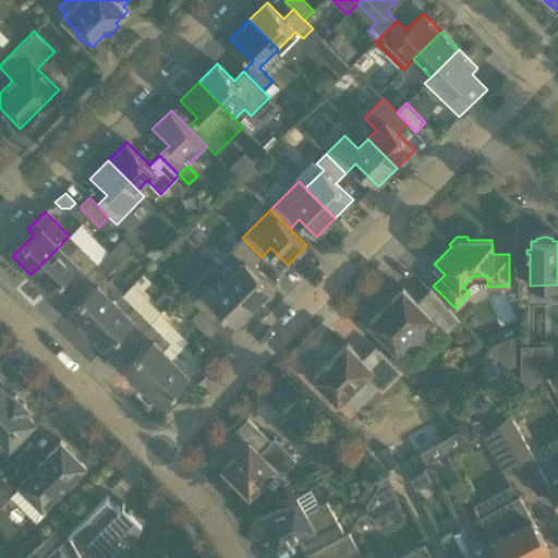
[(252,267),(262,257),(242,238),(222,256),(230,264),(220,273),(256,308),(275,290),(252,267)]
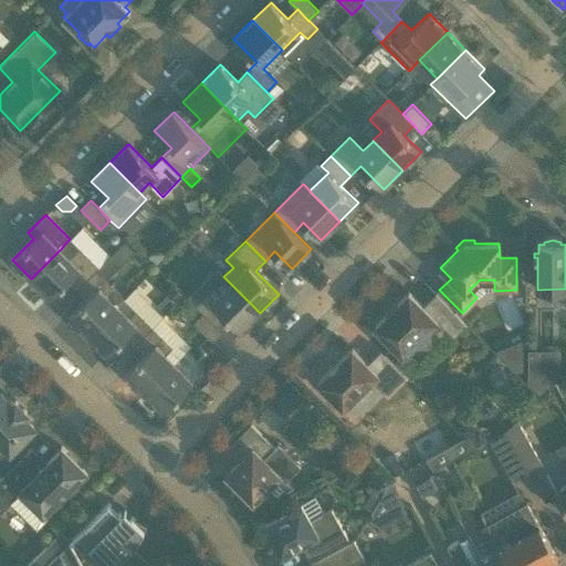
[(66,280),(76,290),(96,270),(100,266),(79,247),(69,257),(61,249),(31,279),(50,297),(66,280)]
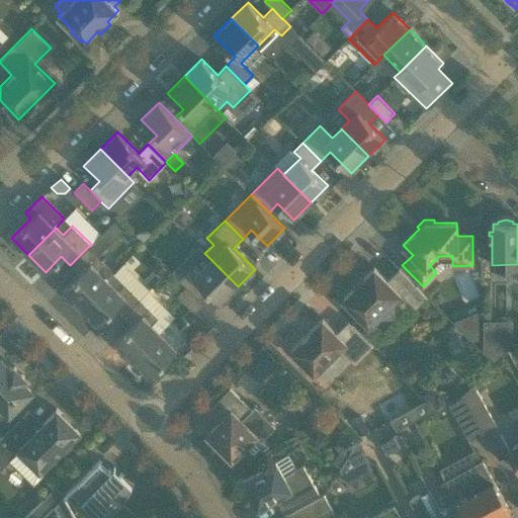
[(238,286),(204,253),(197,246),(171,272),(185,286),(185,285),(196,296),(205,287),(221,304),(238,286)]
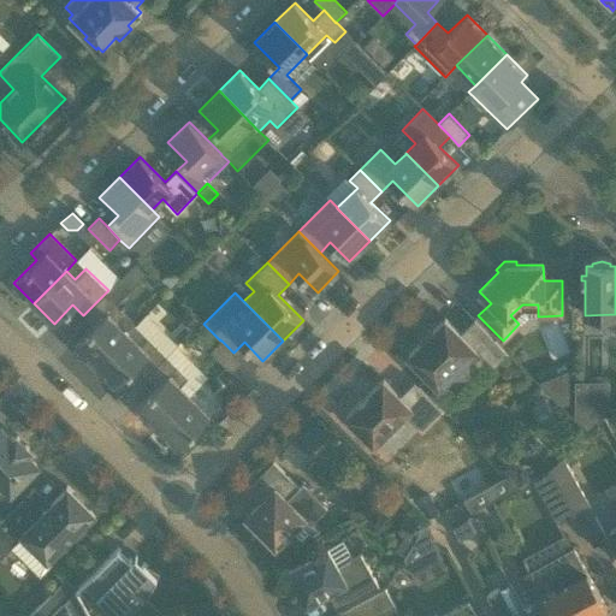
[(75,344),(95,365),(135,325),(105,294),(83,315),(94,325),(75,344)]
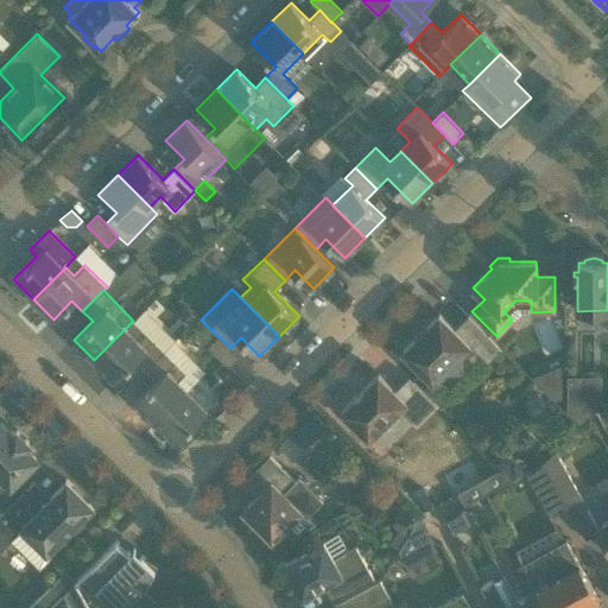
[(439,314),(426,327),(403,350),(434,381),(445,369),(449,374),(455,374),(462,367),(462,361),(458,356),(470,344),(488,362),(501,349),(468,316),(454,329),(439,314)]
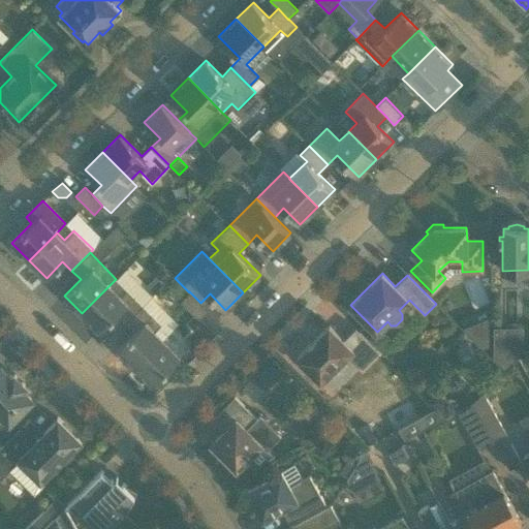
[(116,279),(82,313),(99,331),(116,315),(124,323),(143,305),(125,287),(116,279)]
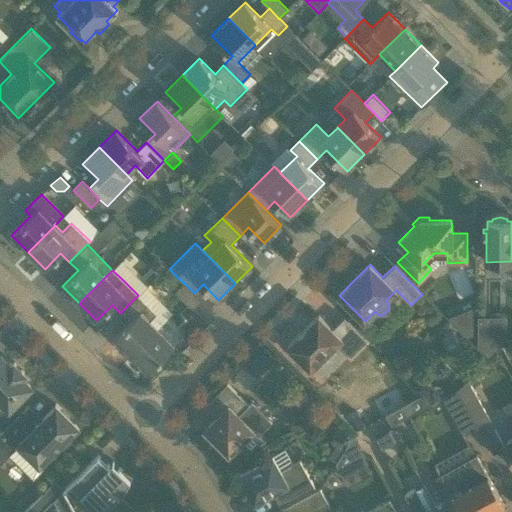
[(201,300),(194,293),(183,282),(183,283),(174,291),(192,309),(201,300)]
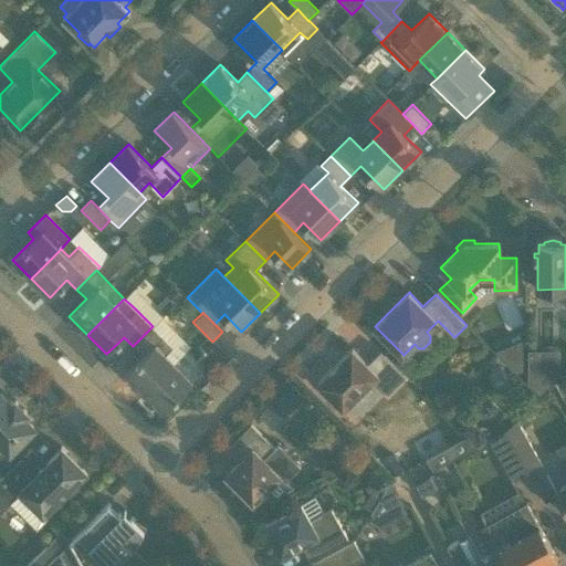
[(153,326),(133,346),(143,356),(126,373),(145,391),(174,362),(166,354),(173,346),(153,326)]
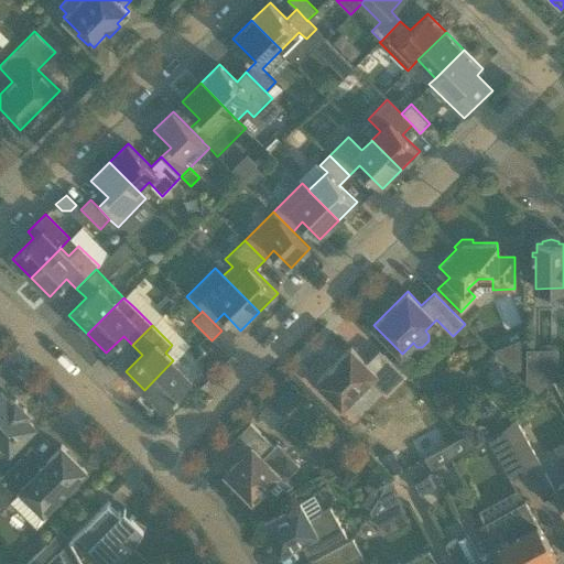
[(386,392),(403,375),(379,350),(367,362),(351,347),(338,359),(337,358),(328,367),(329,368),(317,381),(331,396),(329,400),(336,405),(340,404),(343,407),(371,378),(386,392)]
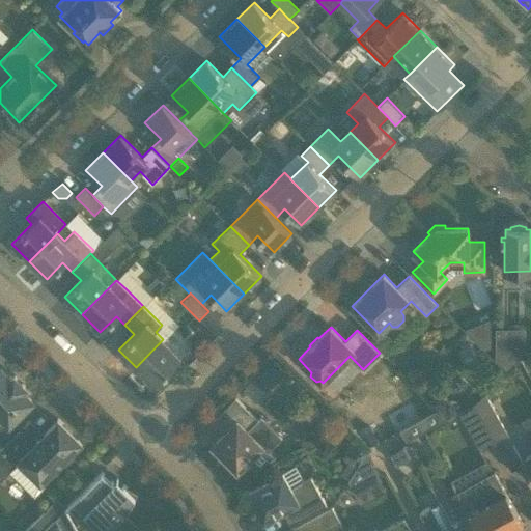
[(525,330),(496,330),(496,359),(505,369),(526,352),(525,330)]
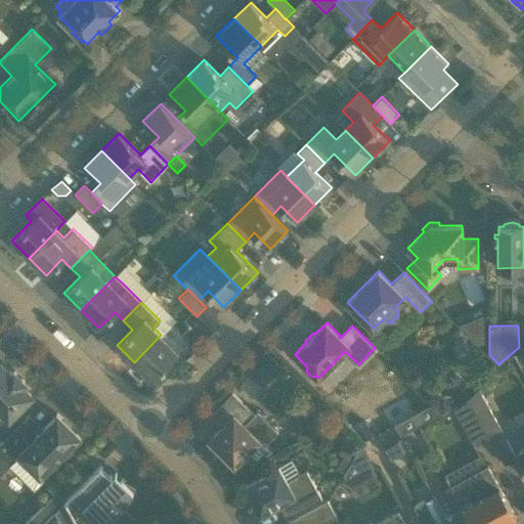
[(161,335),(134,362),(151,380),(178,352),(161,335)]
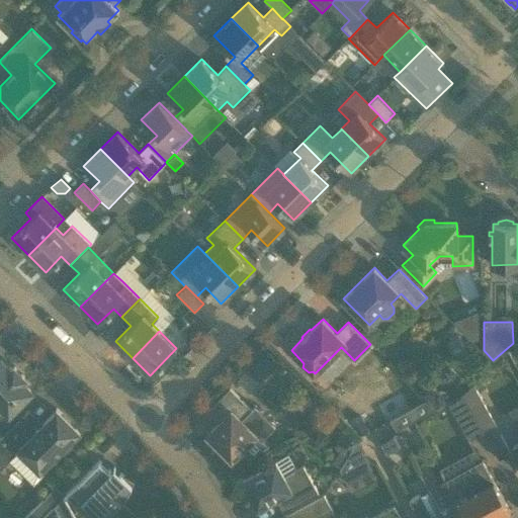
[(0,411),(4,407),(12,415),(21,405),(18,403),(31,391),(21,380),(24,376),(16,368),(14,366),(10,369),(0,359),(0,411)]
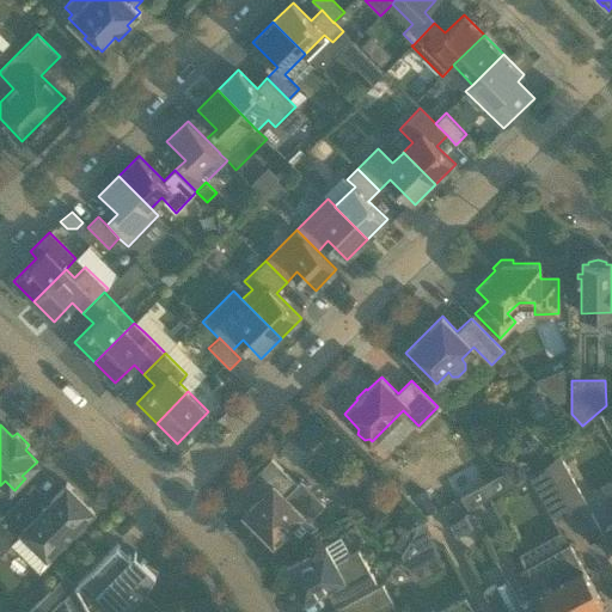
[(557,454),(546,466),(551,475),(570,512),(587,502),(560,453),(557,454)]
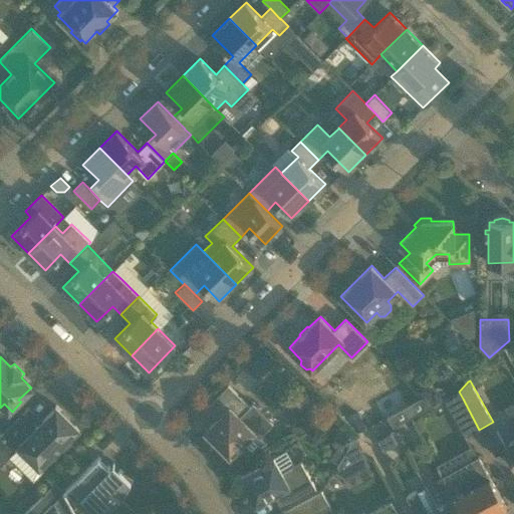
[(253,403),(249,407),(228,384),(206,408),(217,419),(206,431),(218,443),(215,446),(225,456),(228,453),(230,455),(239,446),(246,453),(245,453),(245,454),(266,443),(266,442),(265,443),(259,437),(273,424),(253,403)]
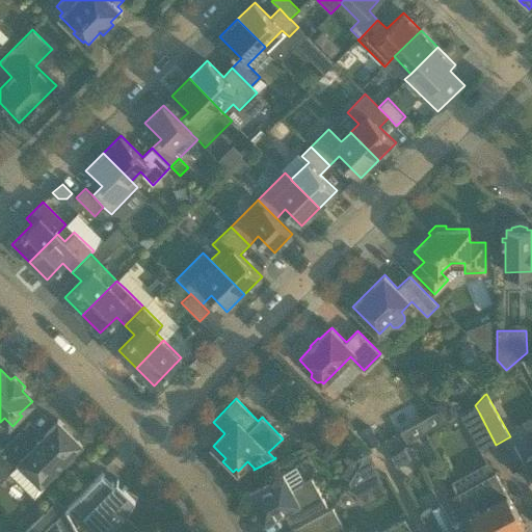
[(479,413),(475,405),(460,413),(482,452),(496,445),(479,413)]
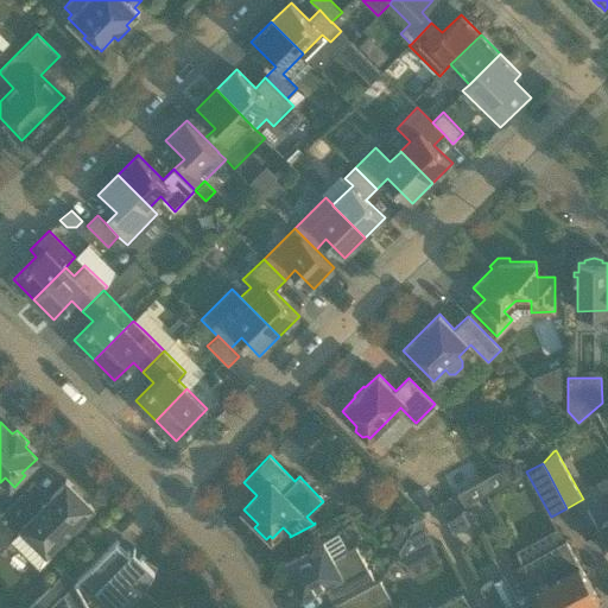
[(479,481),(486,494),(512,480),(501,469),(479,481)]
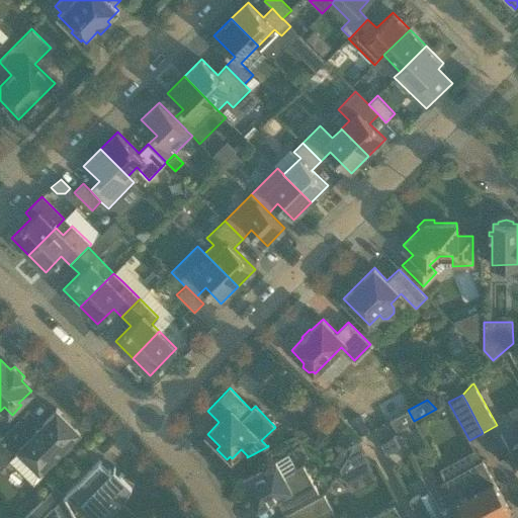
[(55,463),(71,447),(67,443),(78,432),(79,433),(80,432),(57,409),(56,409),(57,411),(36,431),(21,417),(0,438),(0,468),(8,460),(33,486),(47,472),(41,468),(51,459),(55,463)]
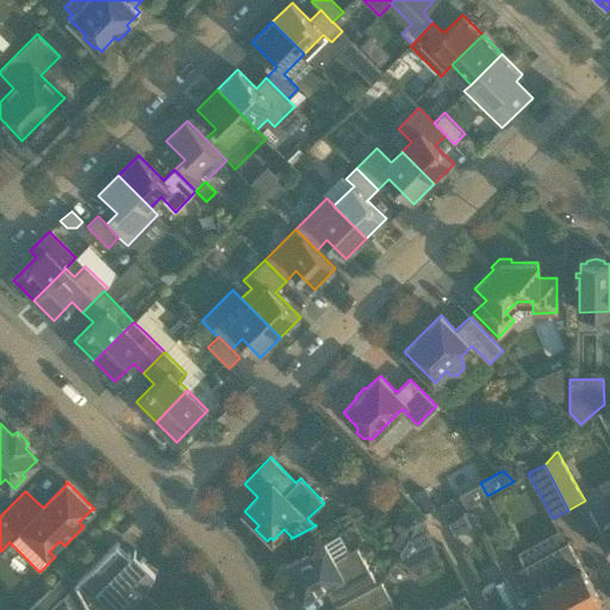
[(609,548),(609,497),(608,499),(609,504),(609,522),(599,529),(609,548)]
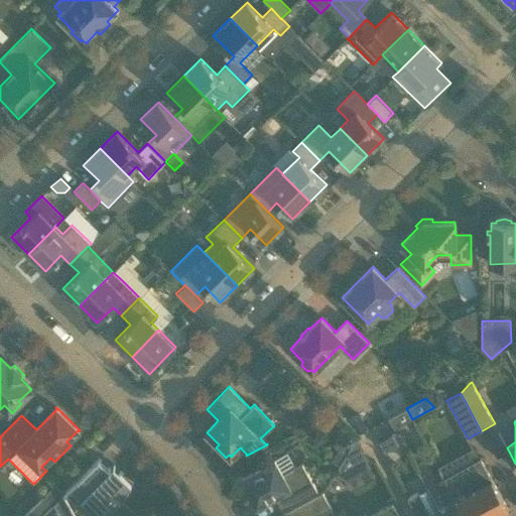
[(356,438),(340,466),(338,468),(342,474),(368,460),(356,438)]
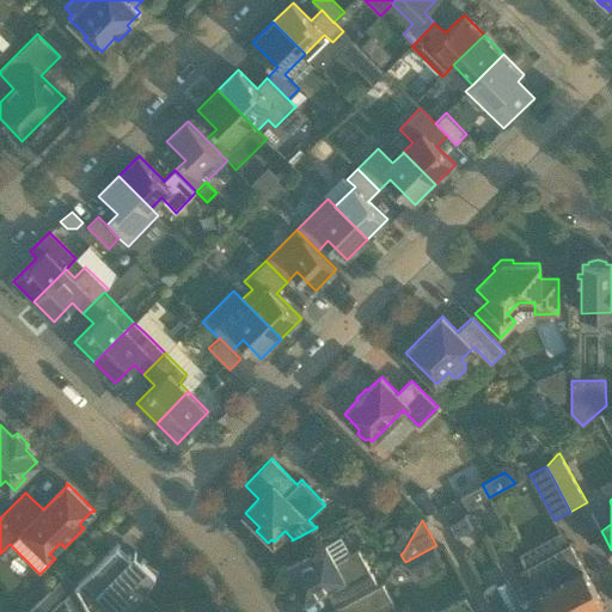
[(147,561),(147,563),(142,558),(138,564),(117,544),(105,556),(75,586),(90,611),(115,611),(120,610),(140,593),(155,571),(159,568),(147,561)]
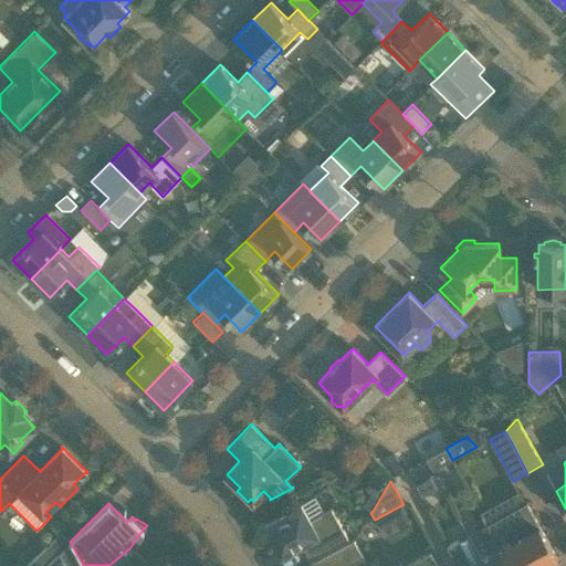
[(266,528),(265,528),(264,534),(266,538),(272,540),(273,540),(282,555),(302,544),(310,559),(348,538),(332,509),(310,520),(301,503),(264,524),(266,528)]
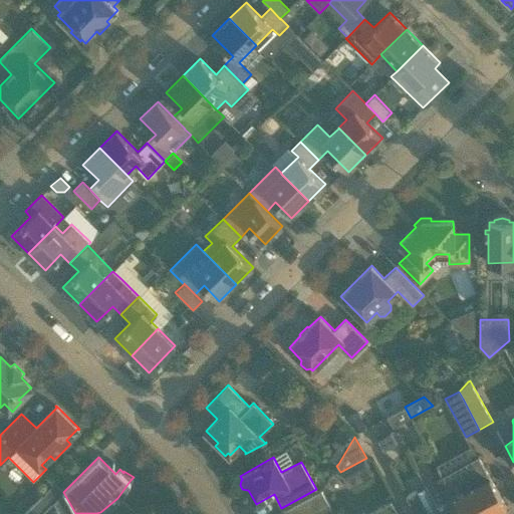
[(479,457),(477,457),(443,476),(454,497),(455,497),(463,513),(496,513),(507,508),(479,457)]
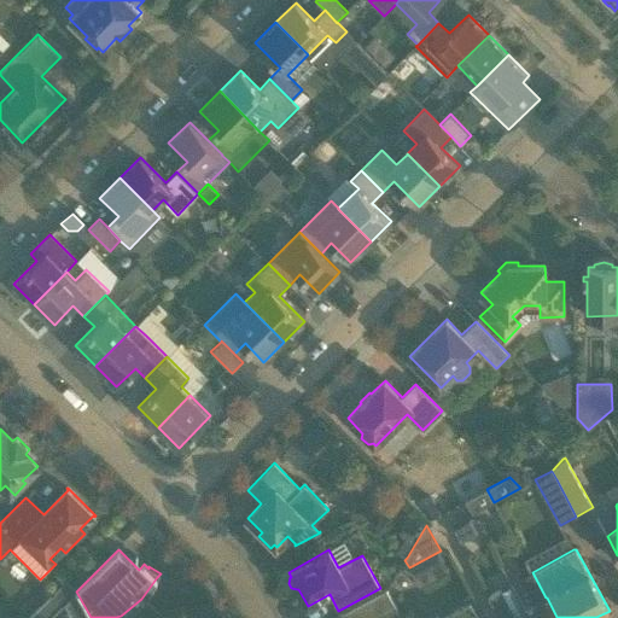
[(528,561),(516,569),(522,579),(532,572),(528,561)]
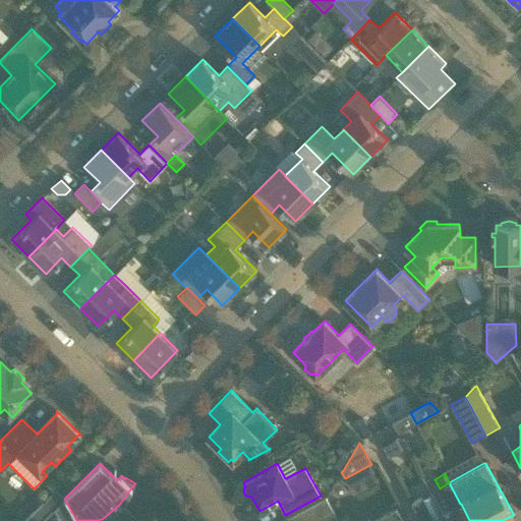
[(460,504),(449,482),(440,488),(451,509),(443,514),(446,520),(469,520),(461,504),(460,504)]
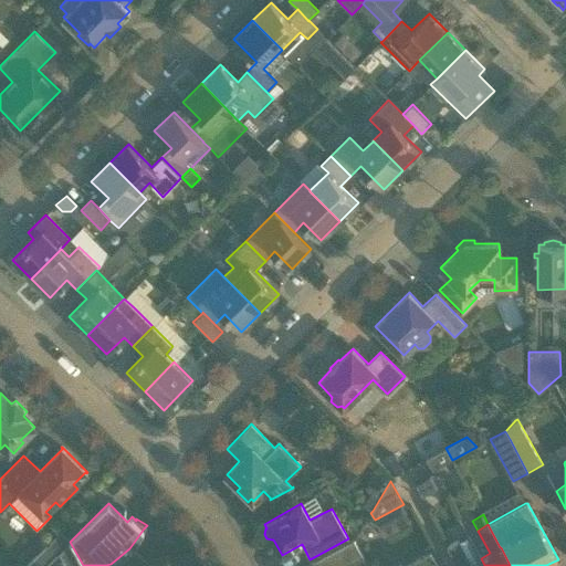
[(484,565),(481,558),(468,535),(448,546),(458,565),(484,565)]
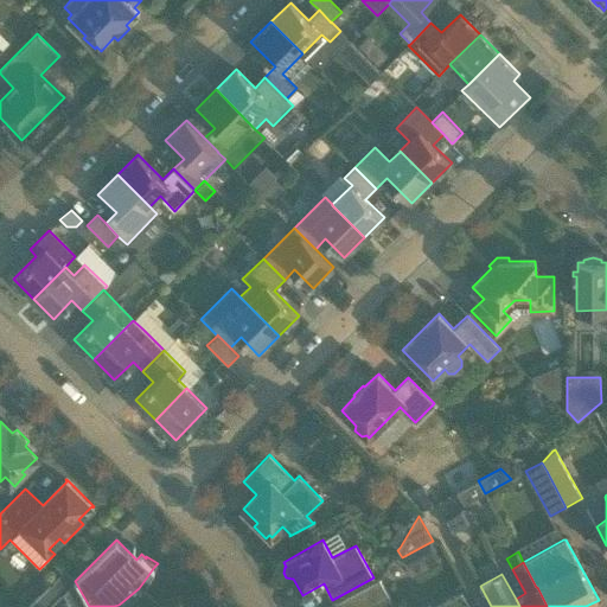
[(374,606),(390,598),(379,579),(336,604),(337,606),(374,606)]
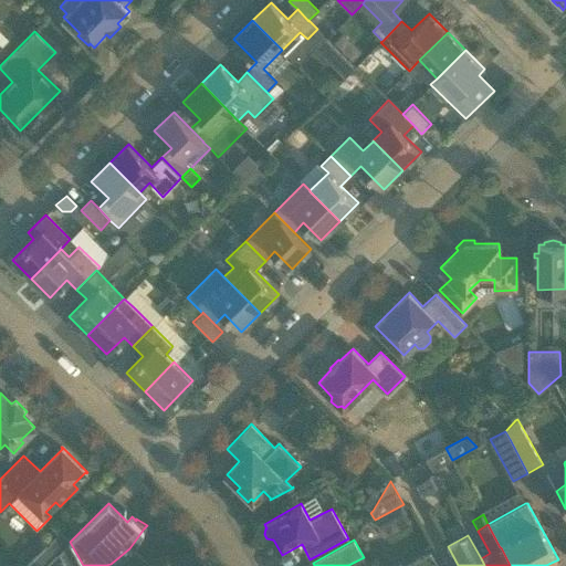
[(438,565),(430,552),(404,565),(438,565)]
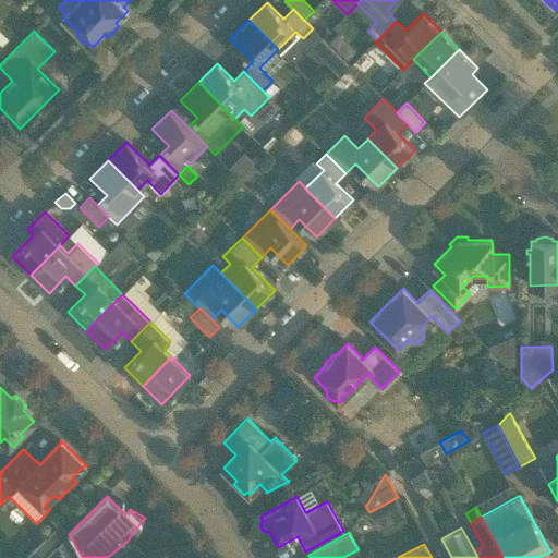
[(46,557),(48,557),(37,546),(25,557),(46,557)]
